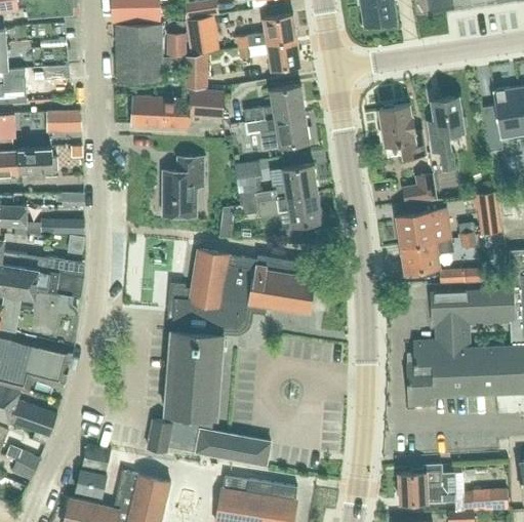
[(77,10),(76,0),(0,0),(0,11),(26,8),(27,18),(77,10)]
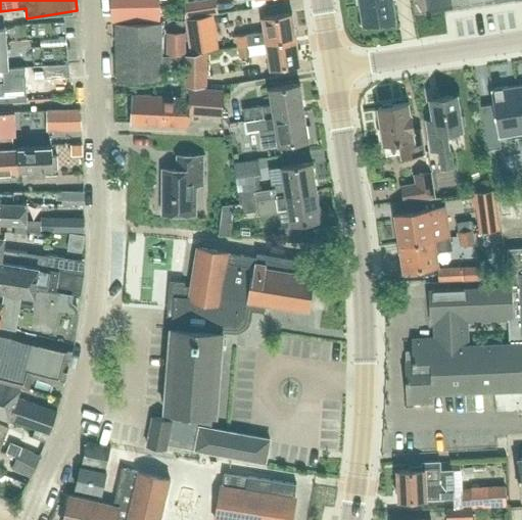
[(157,20),(158,20),(157,0),(111,0),(112,21),(157,20)]
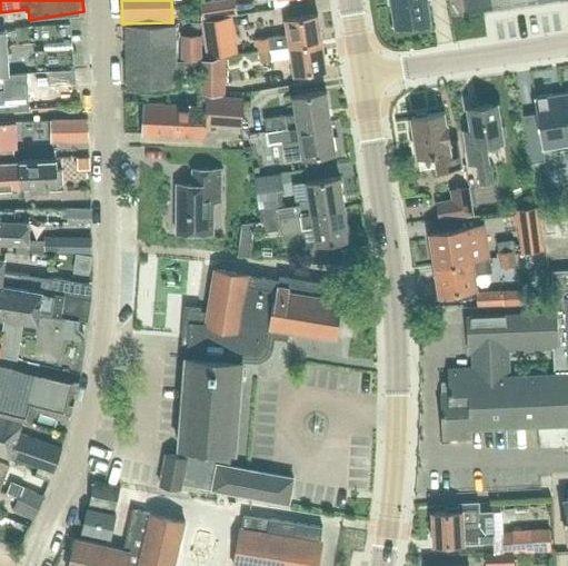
[(416,30),(431,28),(426,0),(388,0),(390,5),(394,5),(397,28),(415,25),(416,30)]
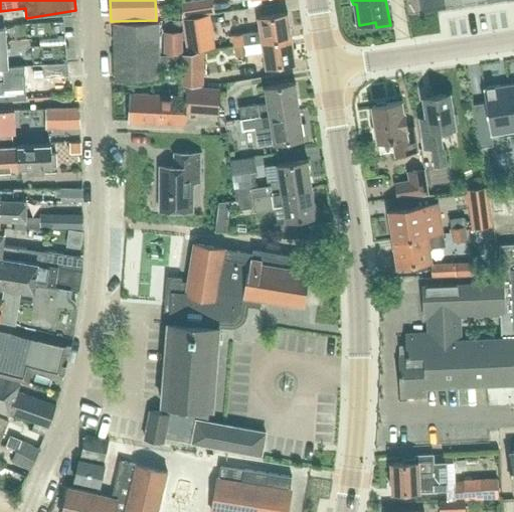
[(402,0),(404,18),(427,15),(425,0),(402,0)]
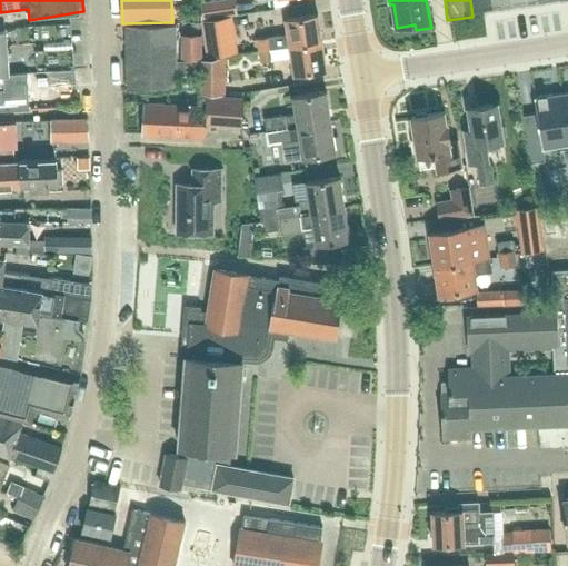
[(228,18),(226,6),(220,7),(202,9),(203,21),(228,18)]
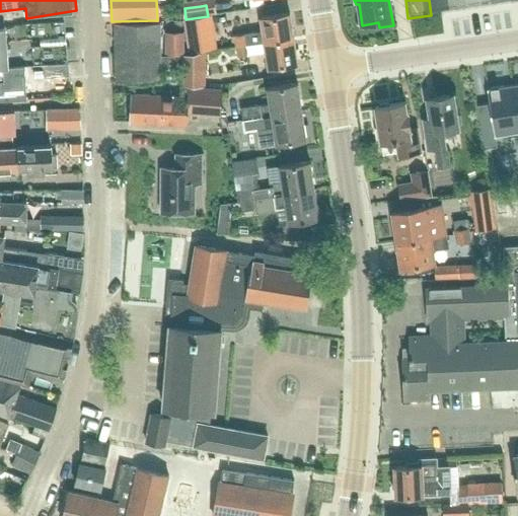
[(255,12),(213,20),(215,31),(257,23),(255,12)]
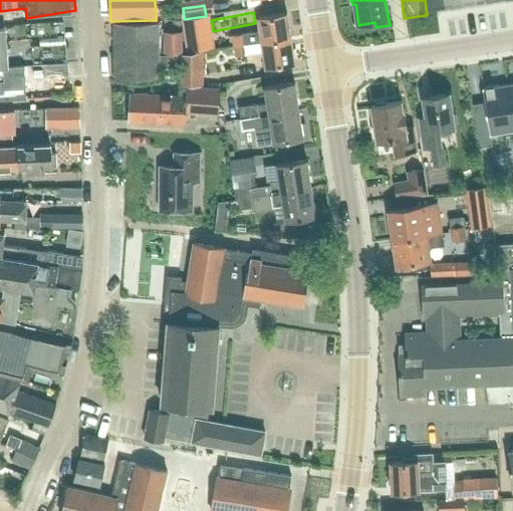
[(245,35),(246,46),(262,43),(291,39),(288,14),(259,19),(261,33),(245,35)]
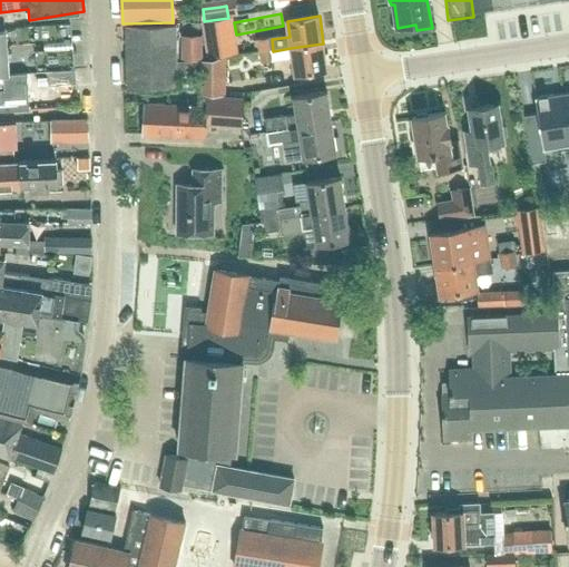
[(203,25),(205,42),(231,38),(227,20),(203,25)]
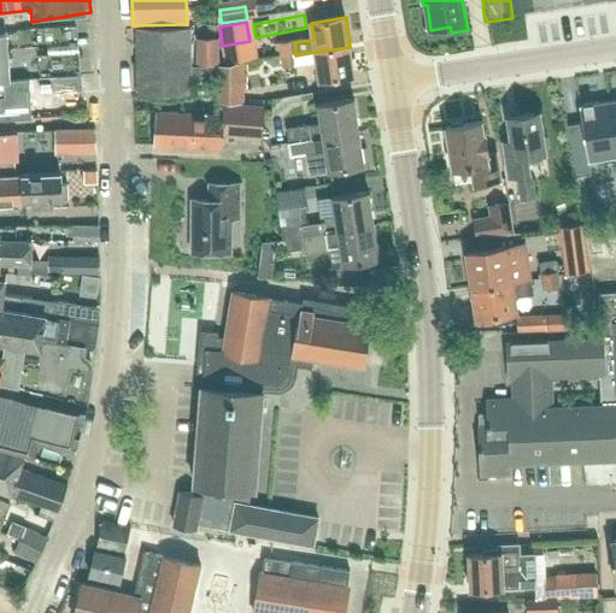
[(78,47),(76,25),(35,29),(37,51),(48,51),(48,56),(54,56),(60,54),(60,49),(78,47)]
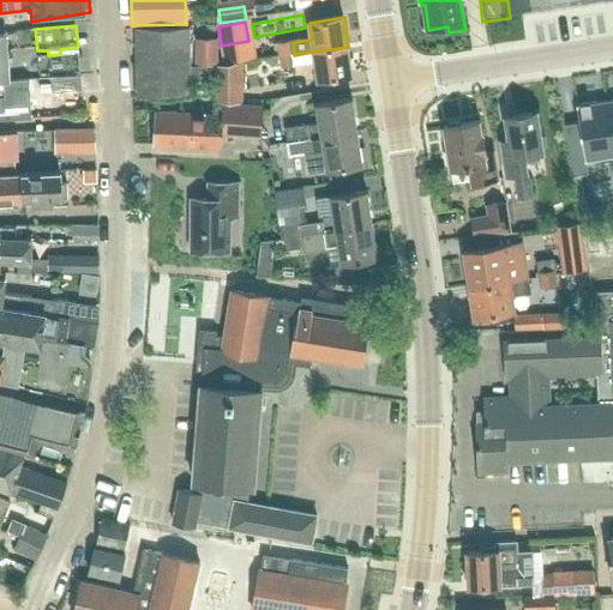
[(137,101),(148,100),(192,98),(190,30),(136,31),(137,101)]
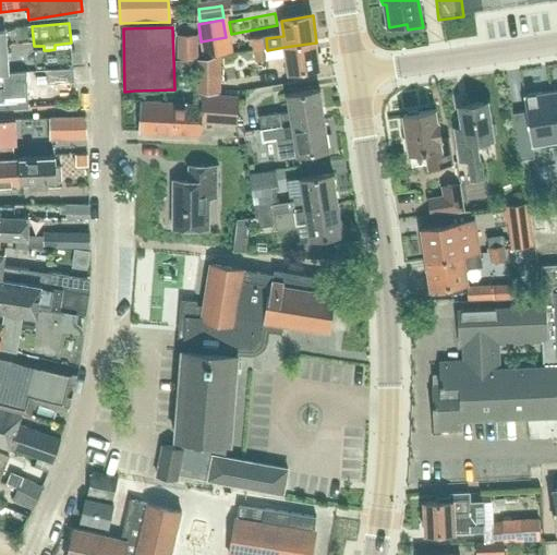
[(0,74),(10,74),(7,28),(0,28),(0,74)]
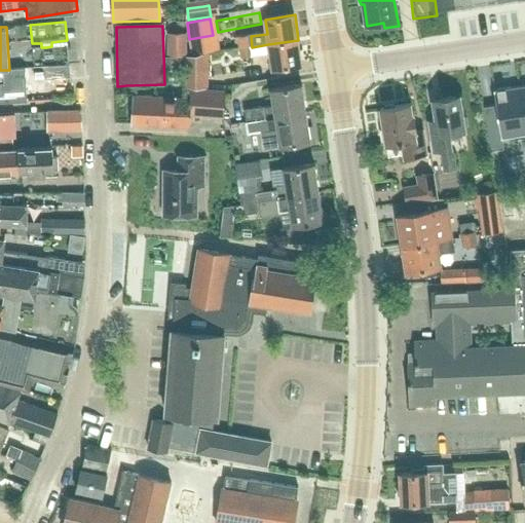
[(268,44),(252,47),(240,48),(241,59),(270,54),(272,70),(302,66),(298,40),(268,44)]
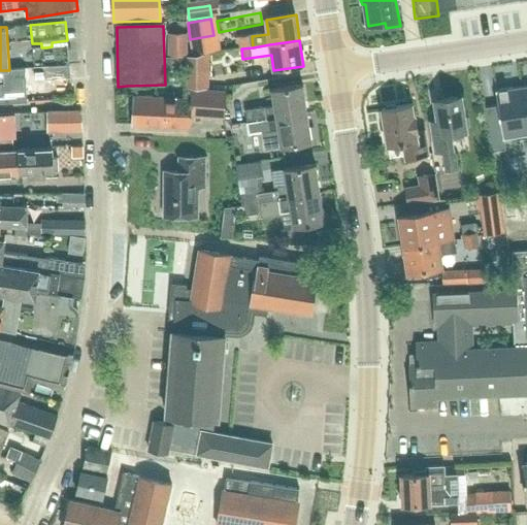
[(48,66),(46,47),(41,47),(32,48),(33,68),(48,66)]
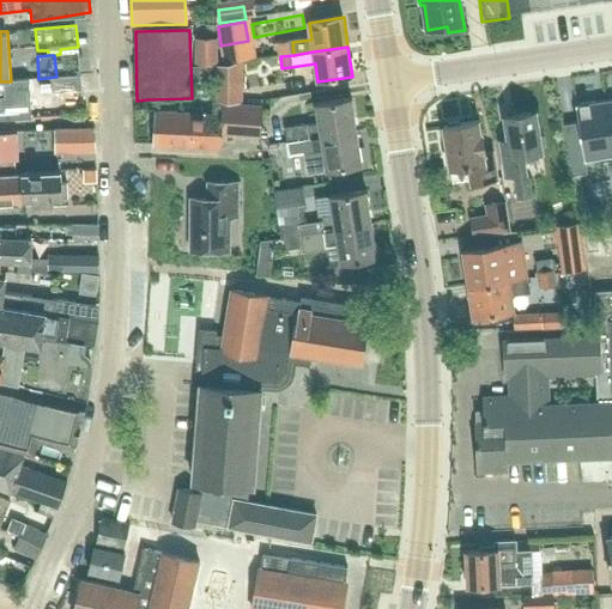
[(217,105),(243,107),(242,62),(218,67),(218,98),(217,105)]
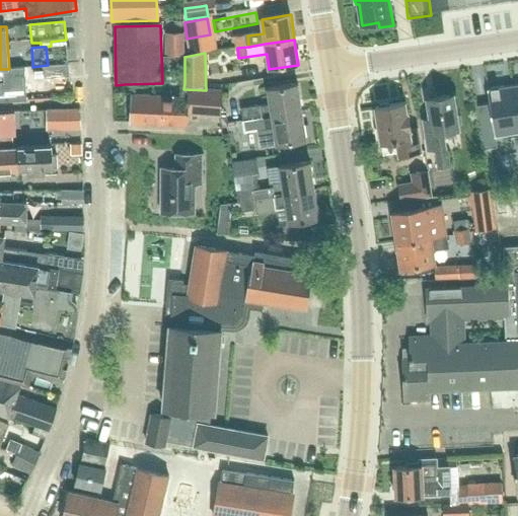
[(43,68),(44,80),(68,78),(67,67),(43,68)]
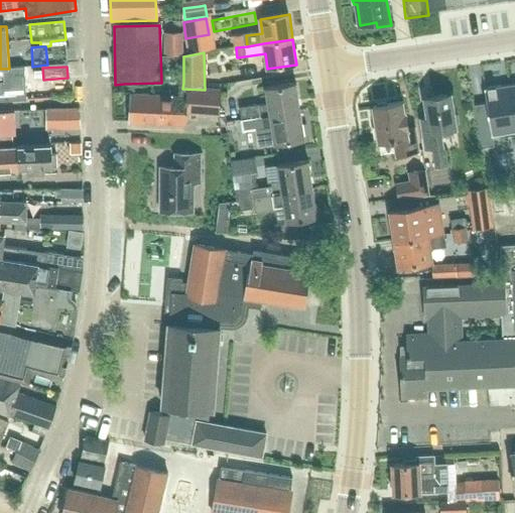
[(25,68),(9,69),(0,69),(0,102),(27,101),(25,68)]
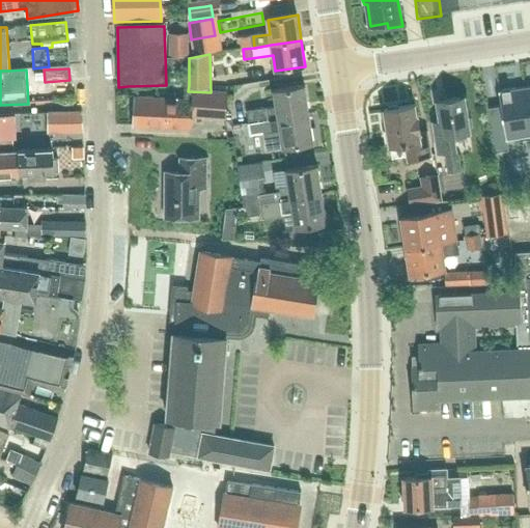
[(250,124),(309,115),(305,86),(275,91),(277,108),(248,112),(250,124)]
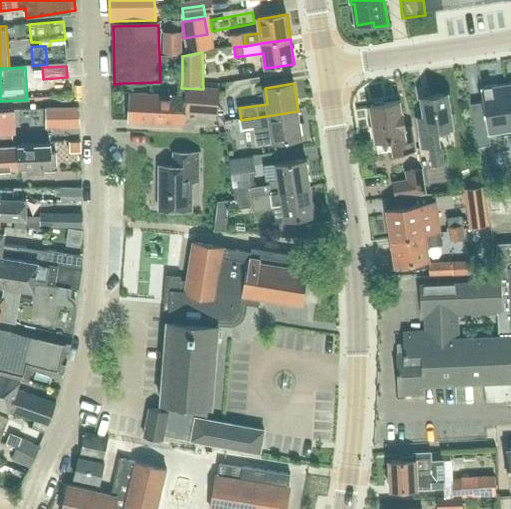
[(503,86),(480,89),(482,104),(471,106),(478,148),(490,146),(488,136),(510,133),(503,86)]
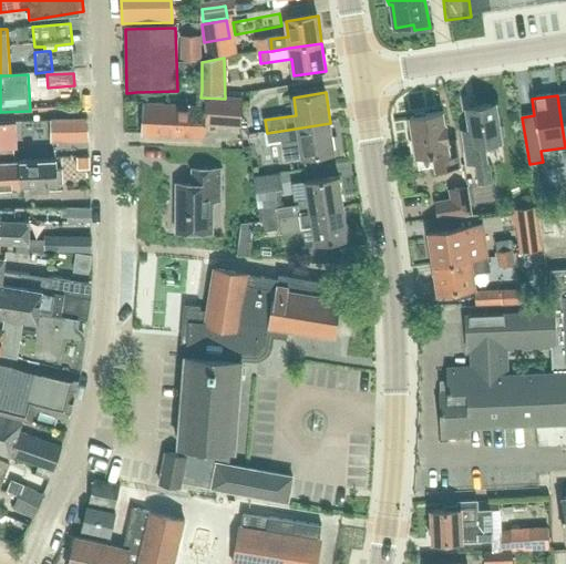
[(203,139),(204,126),(205,99),(198,99),(198,108),(142,105),(141,136),(203,139)]
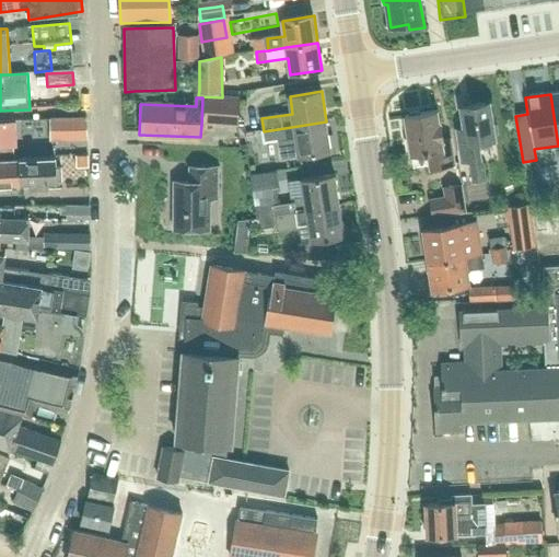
[(240,99),(202,97),(202,106),(202,107),(201,116),(201,125),(201,126),(237,127),(240,99)]
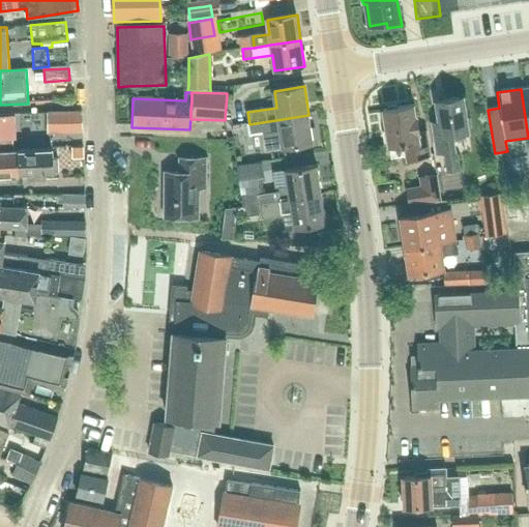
[(452,136),(468,134),(463,98),(436,103),(439,122),(433,124),(437,154),(454,151),(452,136)]
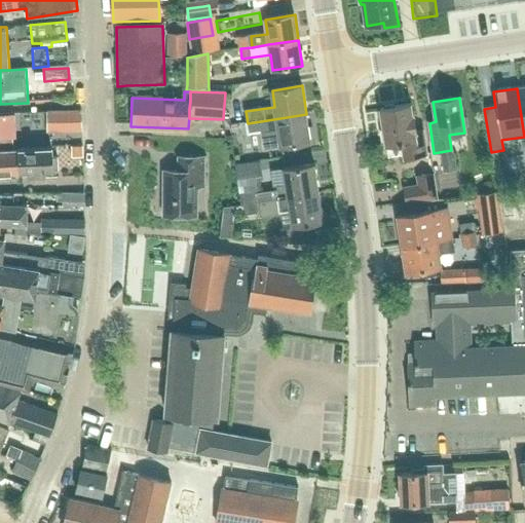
[(416,132),(414,117),(413,118),(411,106),(380,110),(386,147),(402,144),(405,160),(428,156),(424,131),(416,132)]
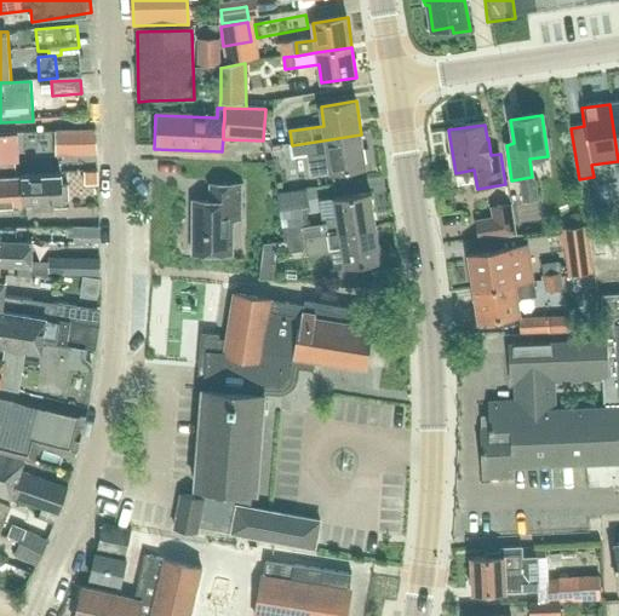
[(55,159),(96,156),(95,133),(55,134),(55,159)]
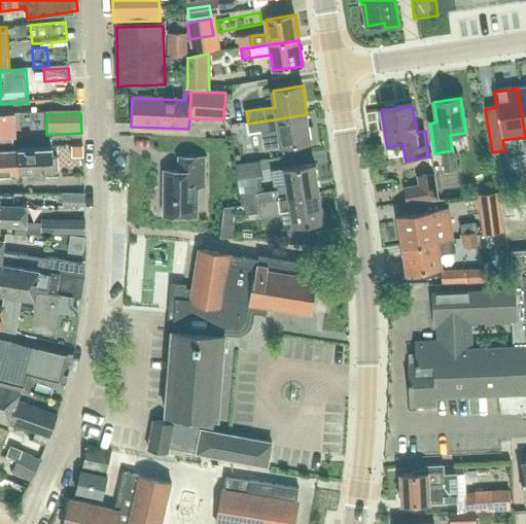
[(307,114),(248,124),(249,131),(260,129),(265,150),(281,148),(282,148),(312,143),(307,114)]
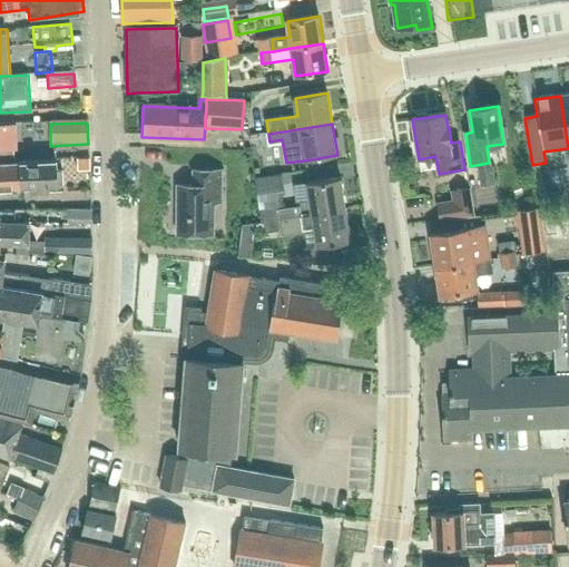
[(0,166),(15,165),(13,154),(18,153),(17,126),(0,127),(0,166)]
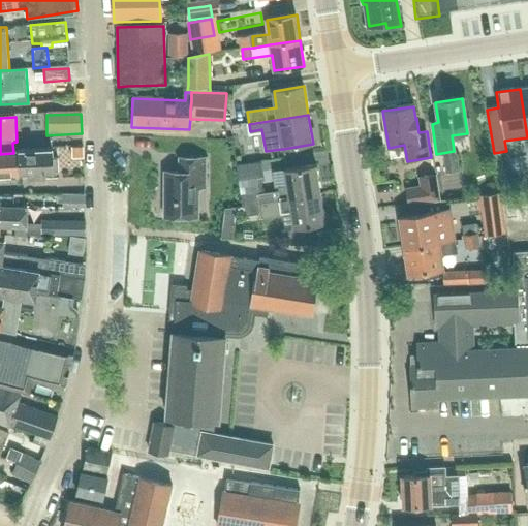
[(29,182),(45,181),(45,174),(53,174),(53,173),(58,173),(57,160),(53,160),(53,151),(52,140),(37,141),(38,152),(17,153),(18,176),(28,175),(29,182)]
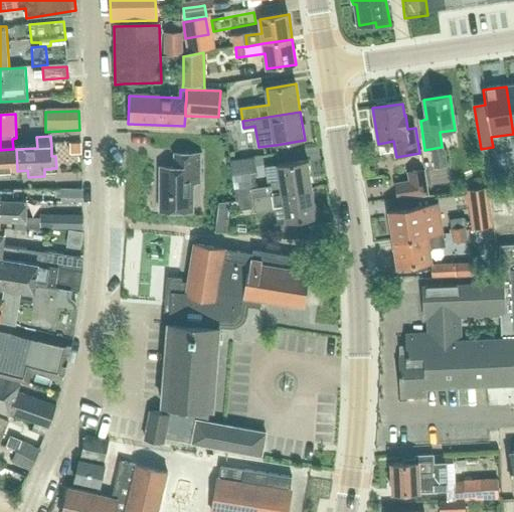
[(0,172),(17,171),(16,149),(13,149),(0,150),(0,172)]
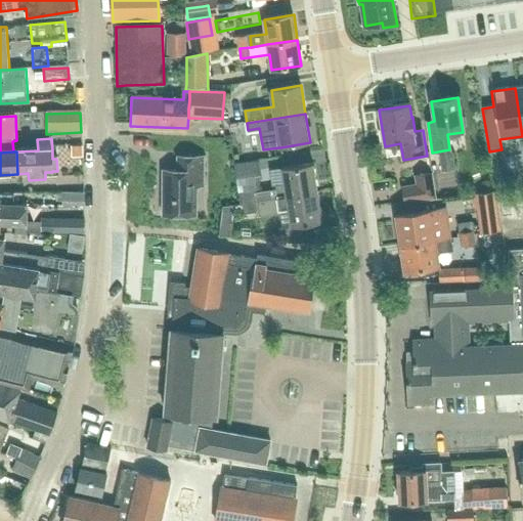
[(442,172),(454,171),(452,155),(440,157),(442,172)]
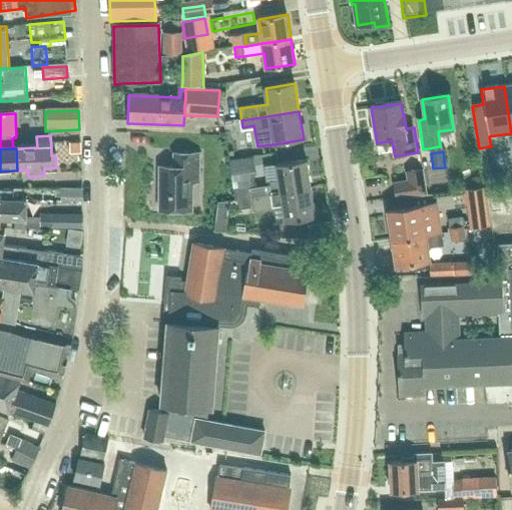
[(199,183),(199,155),(173,155),(173,168),(160,168),(159,210),(192,210),(192,183),(199,183)]
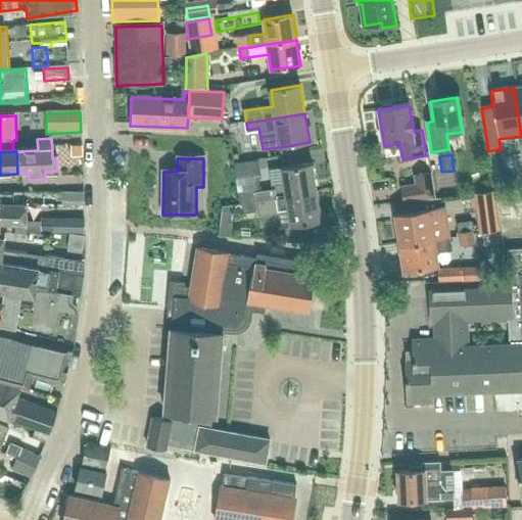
[(240,204),(256,201),(255,192),(256,192),(255,181),(262,180),(258,161),(234,164),(240,204)]
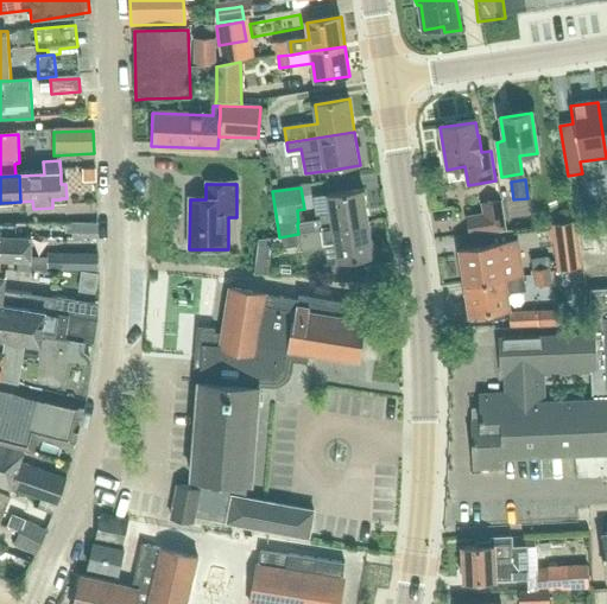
[(321,217),(323,230),(368,224),(364,191),(328,197),(330,215),(321,217)]
